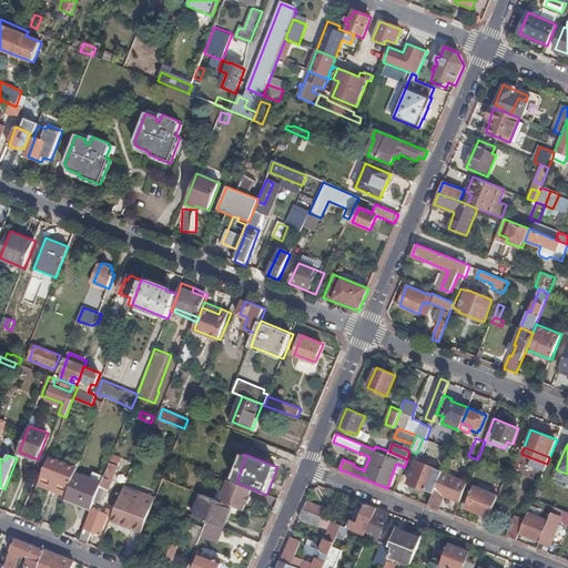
[(50,456),(40,483),(68,494),(73,480),(81,460),(69,455),(67,463),(50,456)]
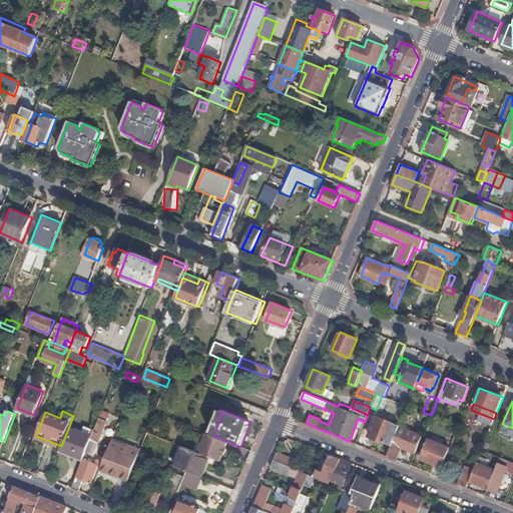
[(374,438),(392,445),(397,432),(400,425),(377,416),(369,435),(374,437),(374,438)]
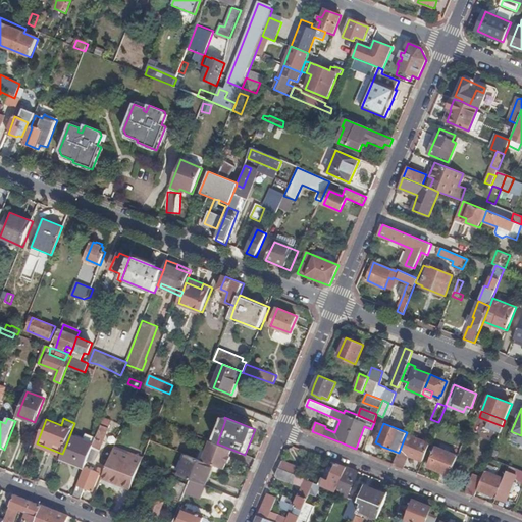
[(109,427),(102,425),(93,446),(95,447),(92,453),(94,454),(97,448),(101,449),(109,427)]
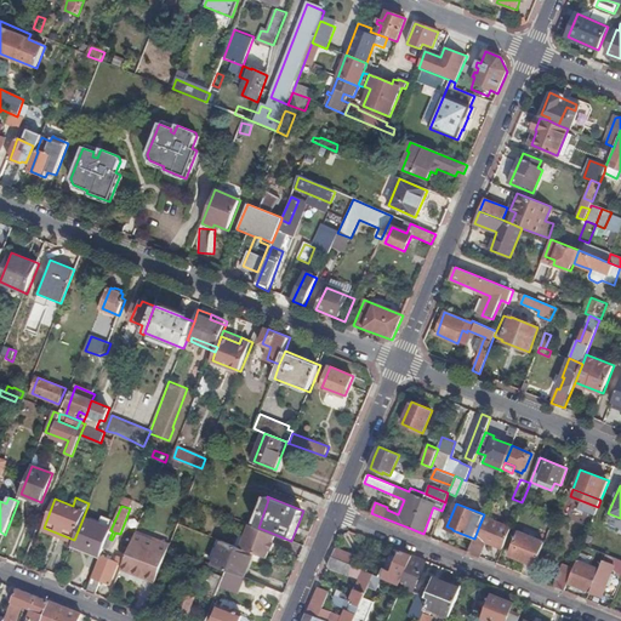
[(505,547),(512,529),(493,520),(490,527),(480,523),(474,539),(468,552),(480,556),(486,540),(505,547)]
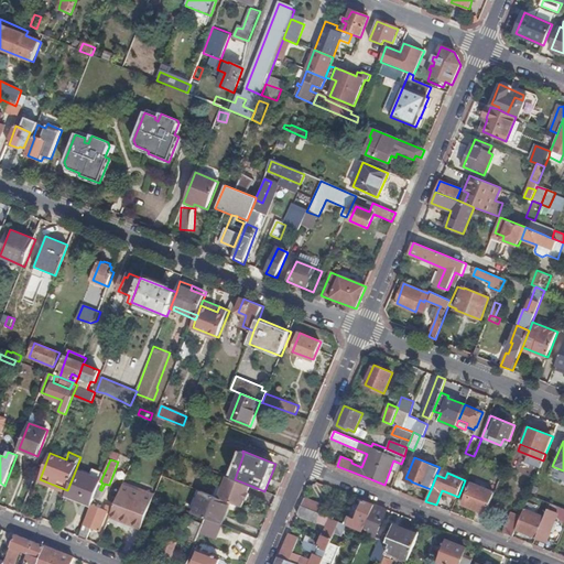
[(67,490),(63,501),(89,511),(99,487),(73,477),(67,490)]
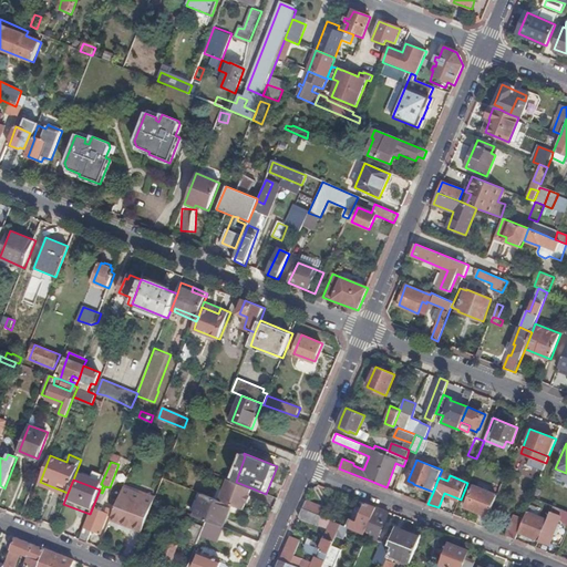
[(236,482),(229,480),(220,501),(232,505),(244,511),(253,488),(236,482)]
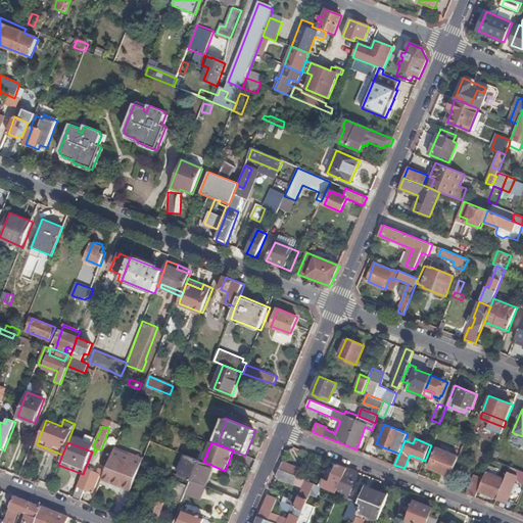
[(452,475),(460,456),(437,447),(434,456),(436,457),(432,468),(452,475)]
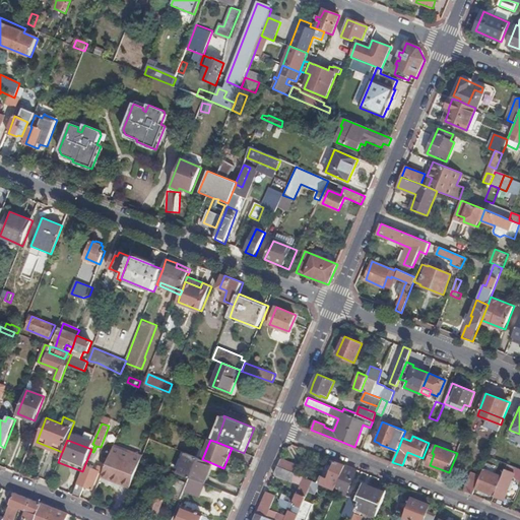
[(142,458),(114,447),(102,476),(131,488),(142,458)]
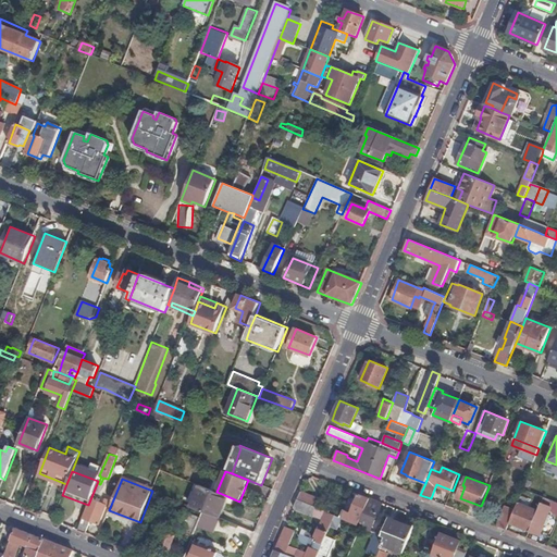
[(200,485),(193,506),(205,511),(220,517),(227,496),(217,492),(200,485)]
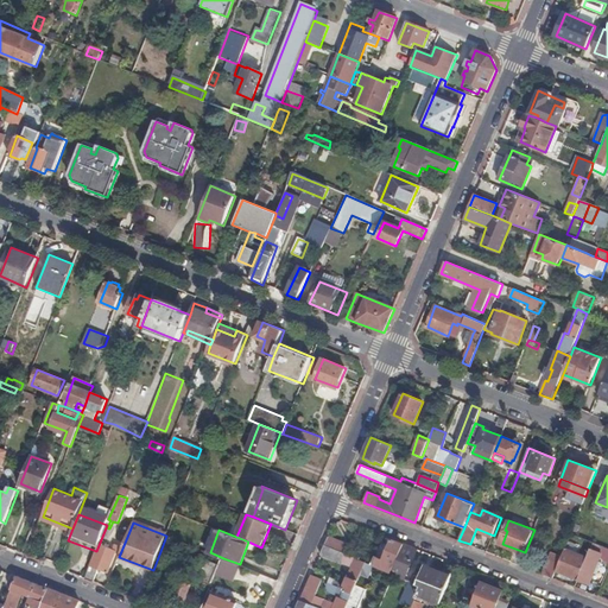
[(574,534),(570,533),(562,555),(556,570),(578,578),(587,557),(578,553),(580,550),(576,549),(577,546),(570,543),(574,534)]
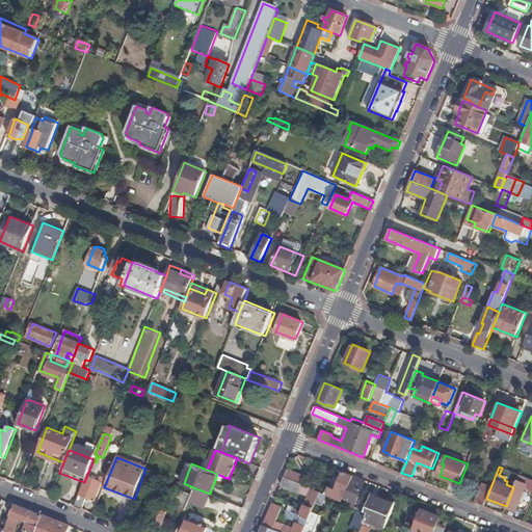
[(288,470),(285,477),(299,483),(302,476),(288,470)]
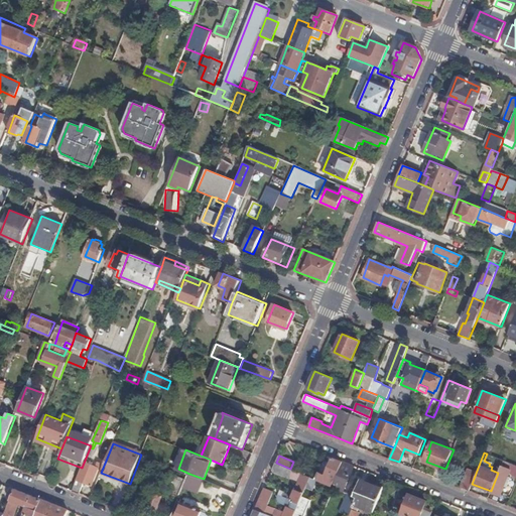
[(321,472),(326,473),(332,458),(327,456),(321,472)]
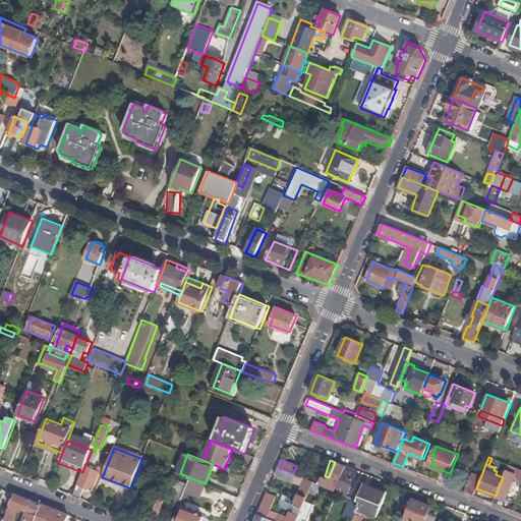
[(347,467),(338,463),(330,480),(326,477),(322,485),(337,491),(347,467)]
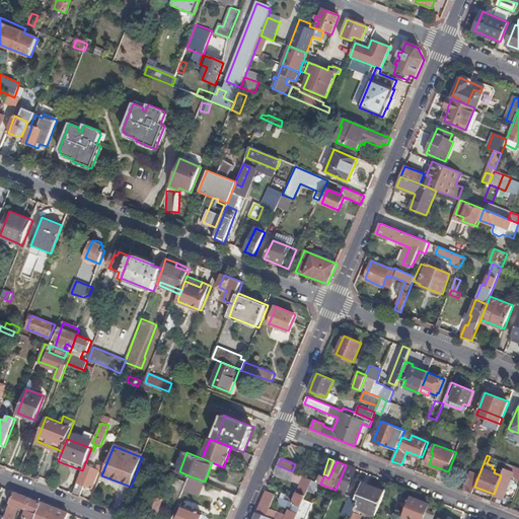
[(518,477),(518,467),(506,462),(501,475),(494,494),(503,498),(510,482),(512,483),(514,479),(511,478),(513,475),(518,477)]
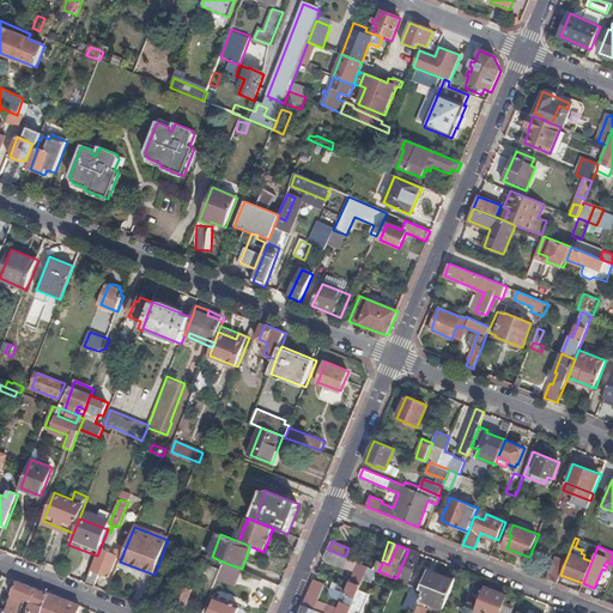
[(91,570),(86,583),(95,587),(101,574),(110,577),(119,556),(102,548),(92,571),(91,570)]
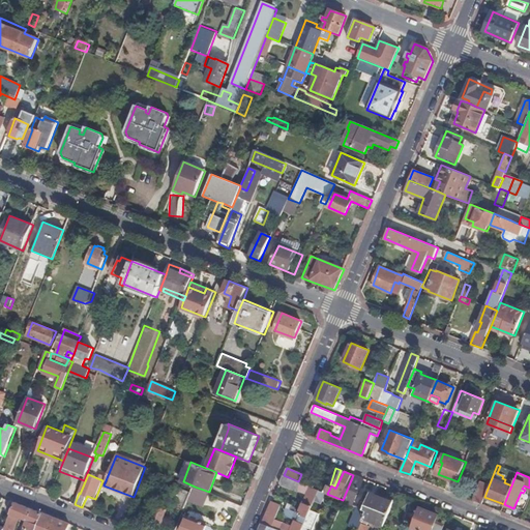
[(284,475),(281,483),(298,491),(301,483),(298,481),(284,475)]
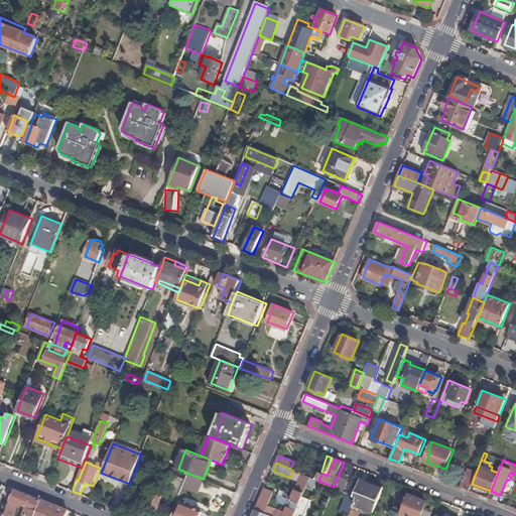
[(344,463),(334,487),(335,488),(344,492),(356,467),(344,463)]
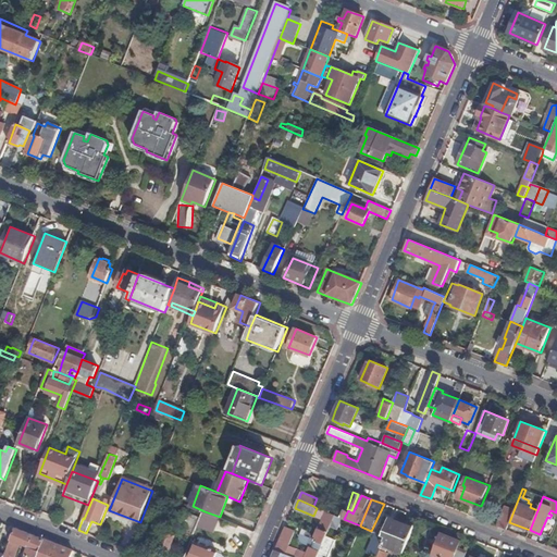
[(506,505),(497,525),(506,529),(509,522),(515,508),(506,505)]
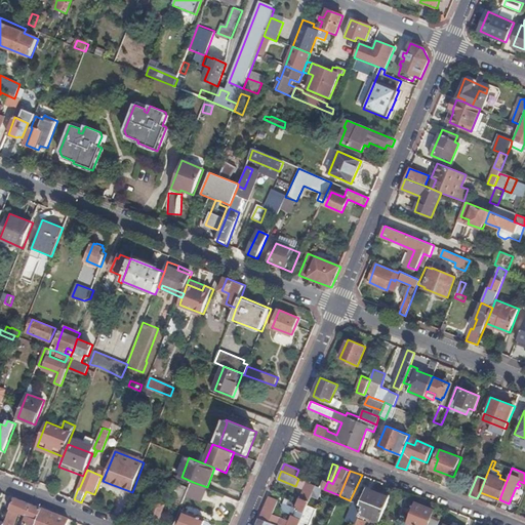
[(187,495),(191,487),(175,481),(168,497),(184,503),(187,495)]
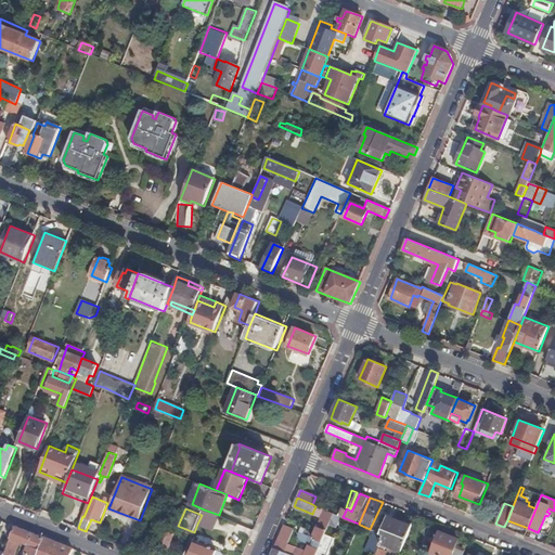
[(219,515),(204,510),(202,515),(197,524),(214,530),(220,516),(219,515)]
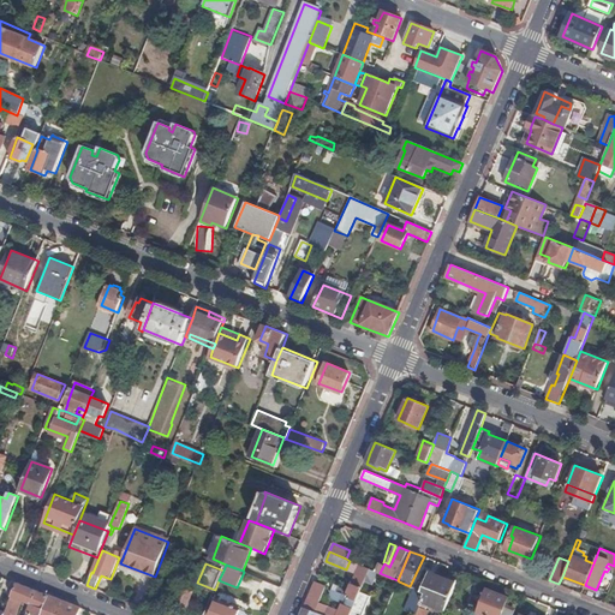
[(362,566),(347,597),(358,602),(371,569),(362,566)]
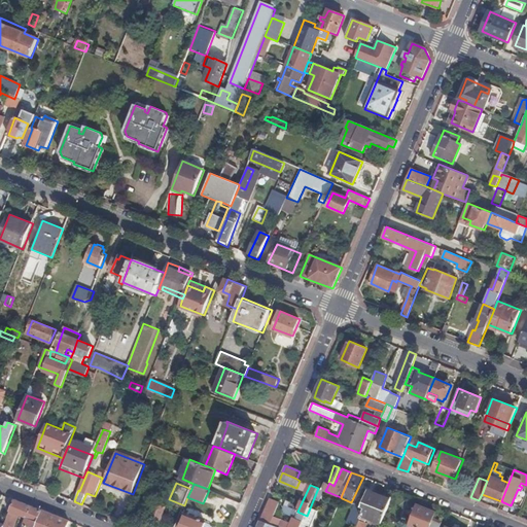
[(383,523),(392,499),(370,490),(365,499),(360,498),(358,505),(366,508),(363,516),(383,523)]
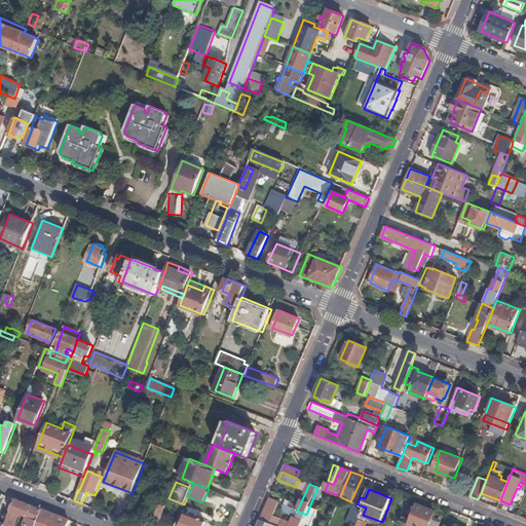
[(158,500),(149,497),(146,505),(154,510),(151,517),(160,521),(167,504),(160,502),(161,500),(159,499),(158,500)]
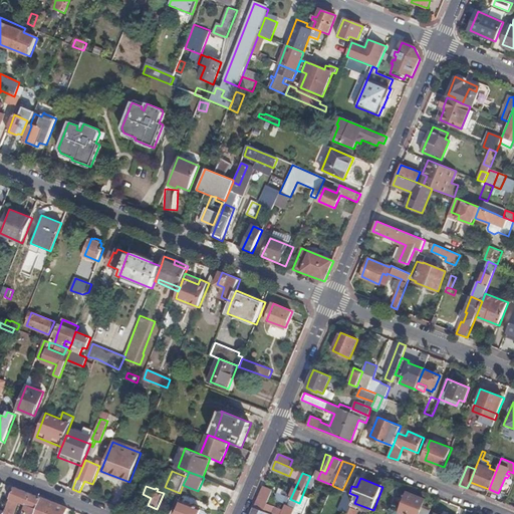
[(15,487),(6,510),(5,512),(4,513),(14,513),(15,513),(19,502),(27,505),(23,513),(36,513),(42,498),(28,493),(15,487)]
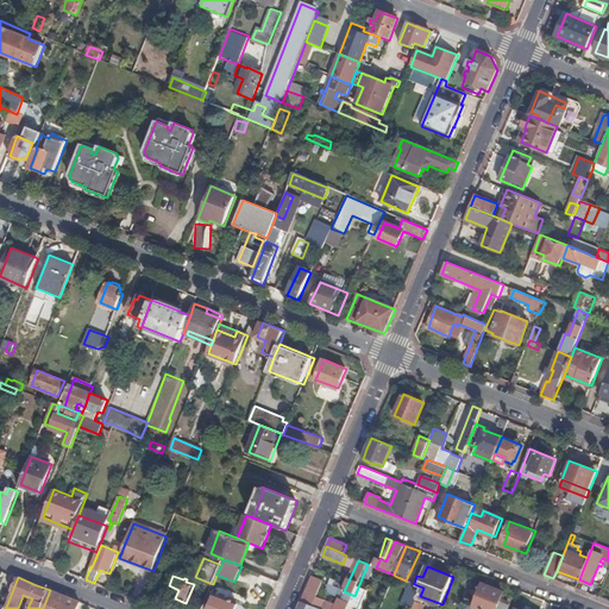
[(309,585),(302,601),(312,606),(318,608),(321,608),(349,608),(351,603),(341,598),(340,598),(337,606),(316,598),(324,582),(313,577),(309,585)]
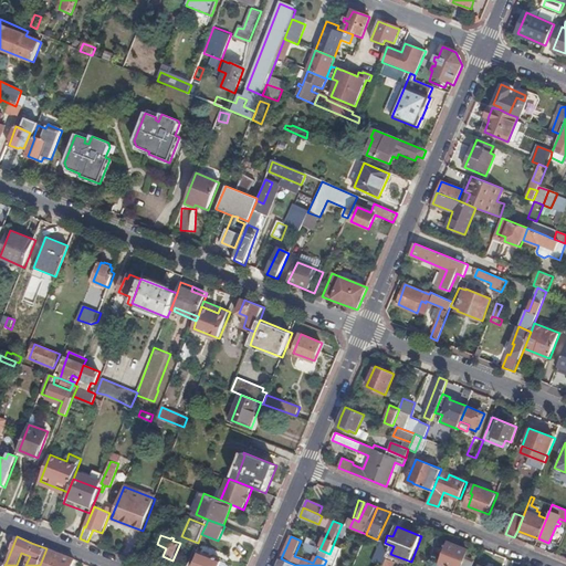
[(373,562),(380,565),(385,565),(390,554),(394,546),(385,543),(381,542),(373,562)]
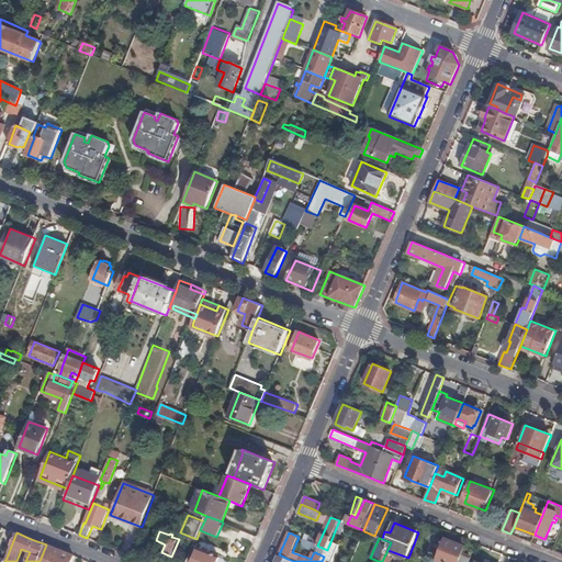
[(470,561),(473,555),(464,552),(467,547),(446,538),(438,560),(444,561),(470,561)]
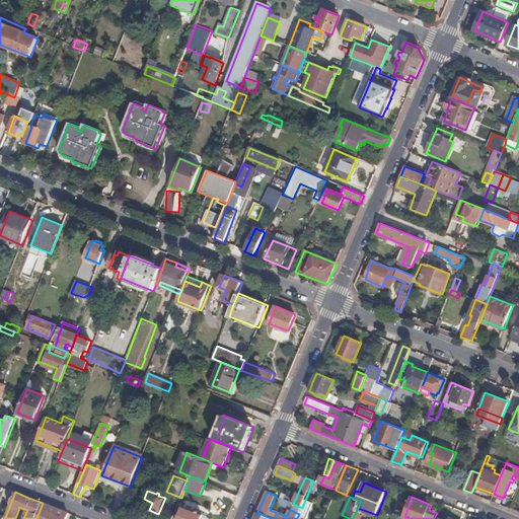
[(277,505),(287,509),(290,502),(285,499),(280,498),(277,505)]
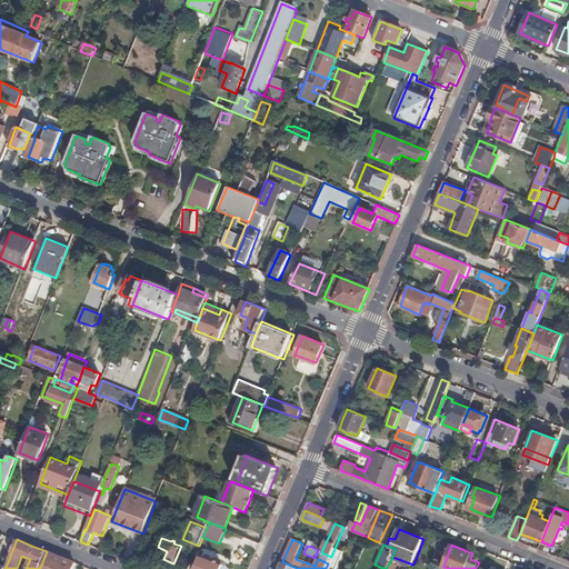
[(52,553),(47,551),(40,568),(50,568),(57,555),(52,553)]
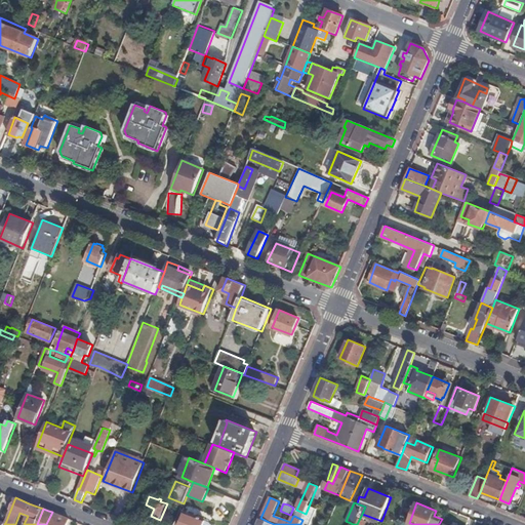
[(296,510),(294,516),(303,520),(306,514),(296,510)]
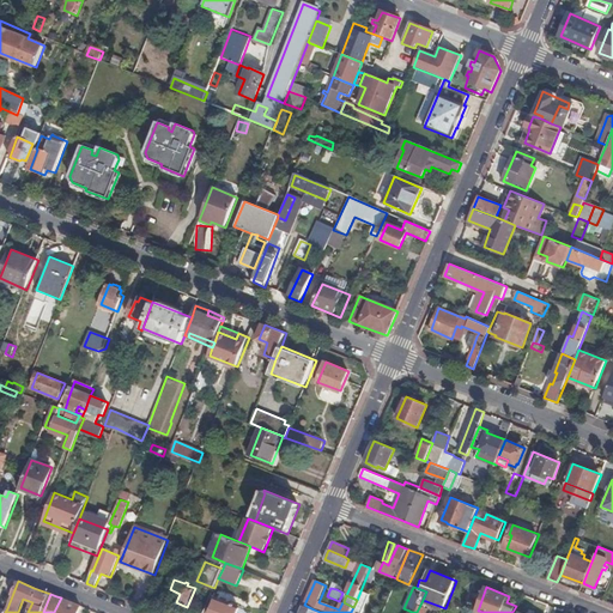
[(78,612),(82,606),(61,598),(54,612),(78,612)]
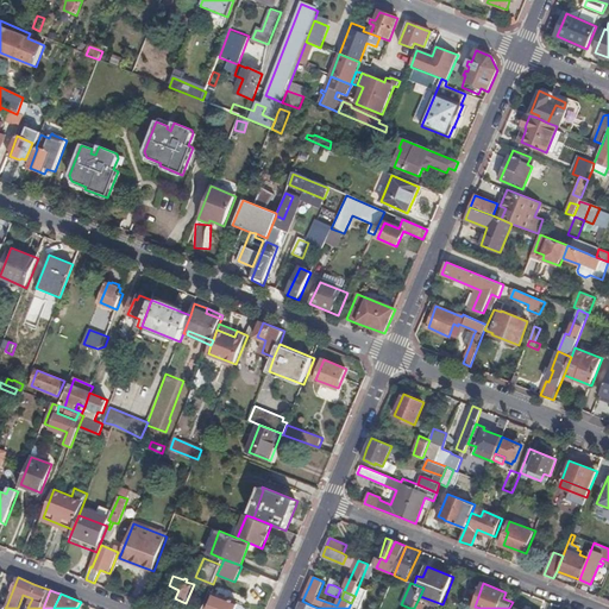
[(231,601),(217,595),(211,608),(236,608),(238,604),(234,602),(234,601),(231,600),(231,601)]
